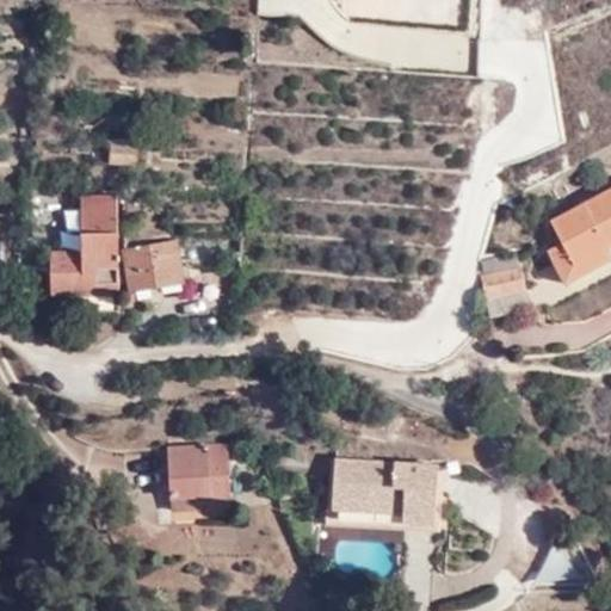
[(137,146),(112,144),(113,162),(137,164),(137,162),(137,146)]
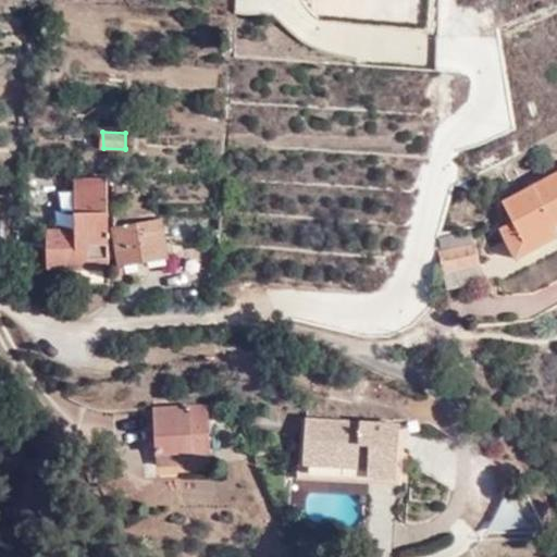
[(522,242),(556,223),(556,222),(556,171),(502,202),(512,222),(522,242)]
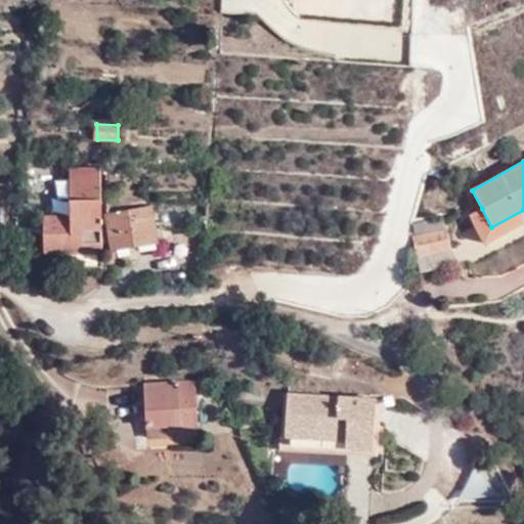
[(102,253),(100,169),(72,169),(73,217),(45,217),(46,254),(102,253)]
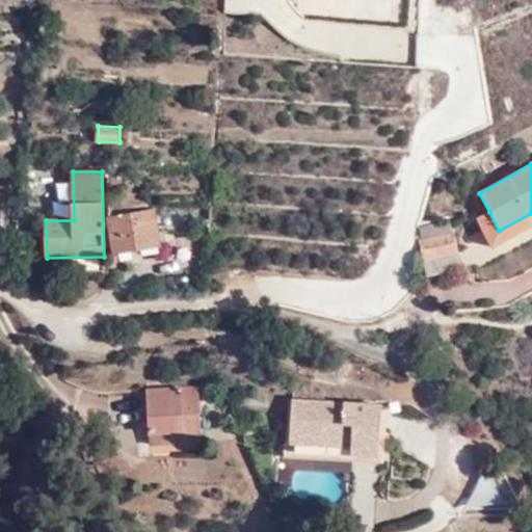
[(114,256),(160,247),(153,210),(107,218),(114,256)]
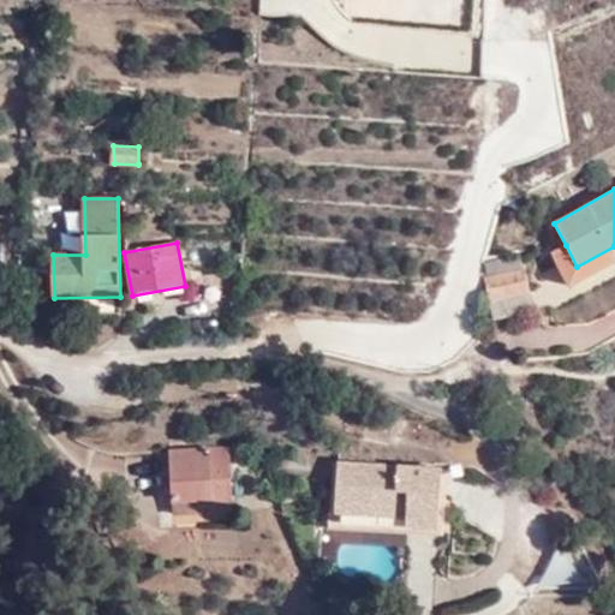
[(614,260),(614,246),(577,267),(566,245),(553,252),(568,285),(614,260)]
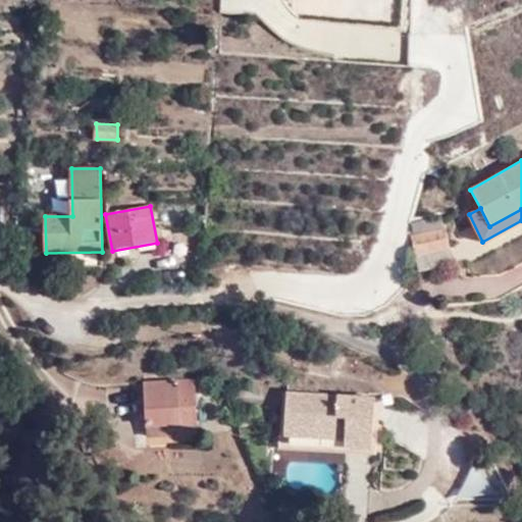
[(441,221),(412,224),(412,237),(444,229),(441,221)]
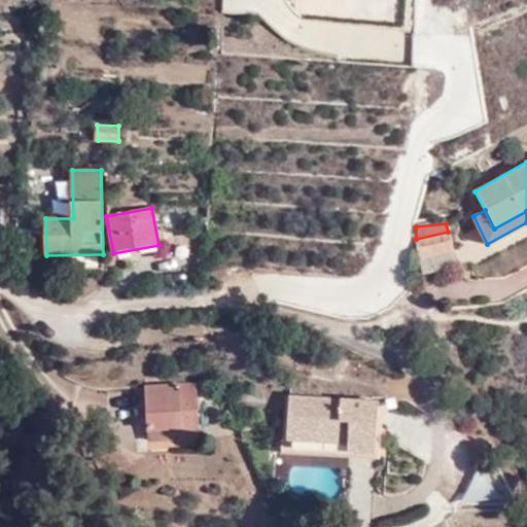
[(448,232),(416,239),(420,258),(453,251),(448,232)]
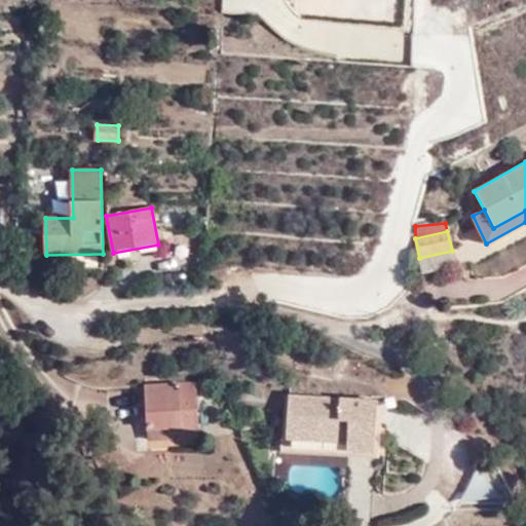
[(452,251),(419,258),(422,270),(455,263),(452,251)]
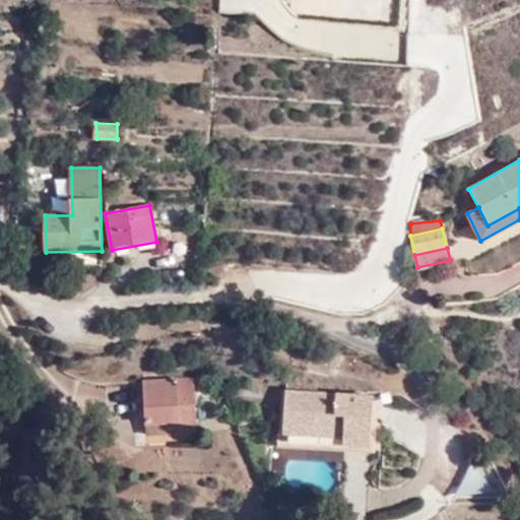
[(177,423),(178,433),(197,431),(194,379),(185,379),(185,370),(167,371),(167,381),(144,383),(146,425),(177,423)]
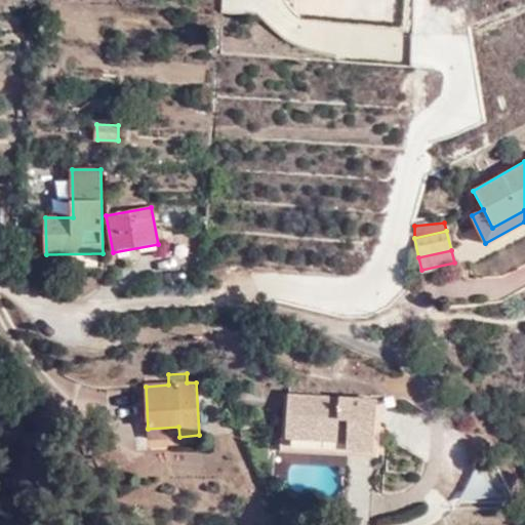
[(350,433),(349,443),(349,450),(373,451),(376,400),(290,395),(288,429),(350,433)]
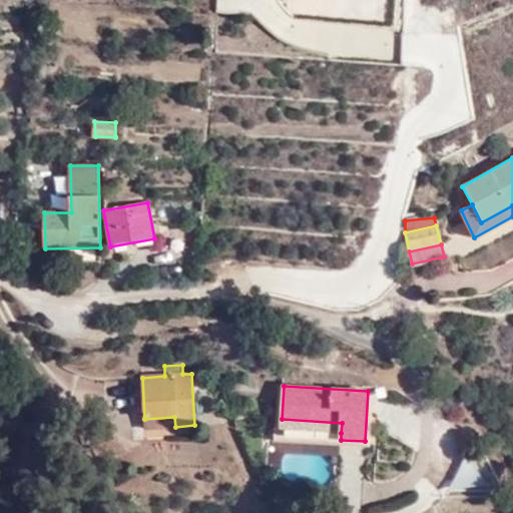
[(385,415),(380,436),(416,444),(425,405),(393,398),(389,416),(385,415)]
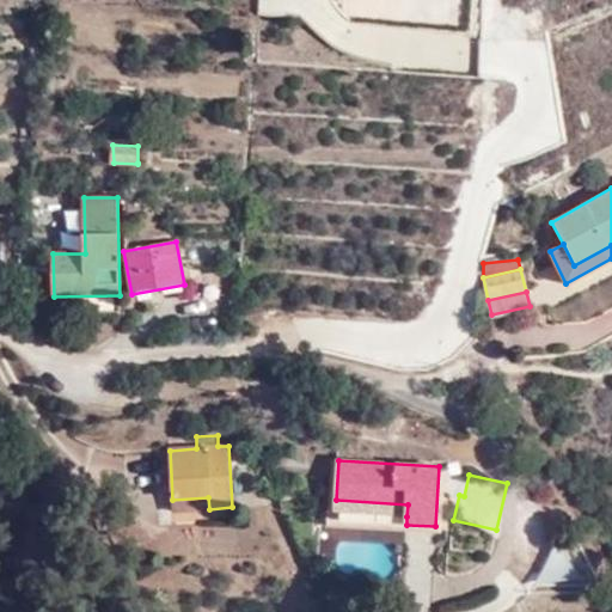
[(173,513),(209,509),(208,497),(172,500),(173,513)]
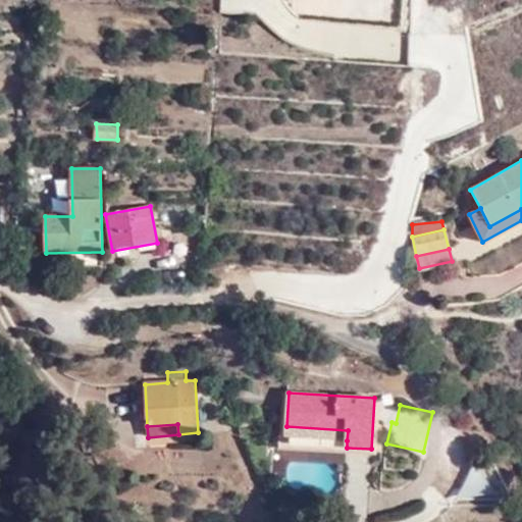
[(285,437),(347,440),(348,430),(286,426),(285,437)]
